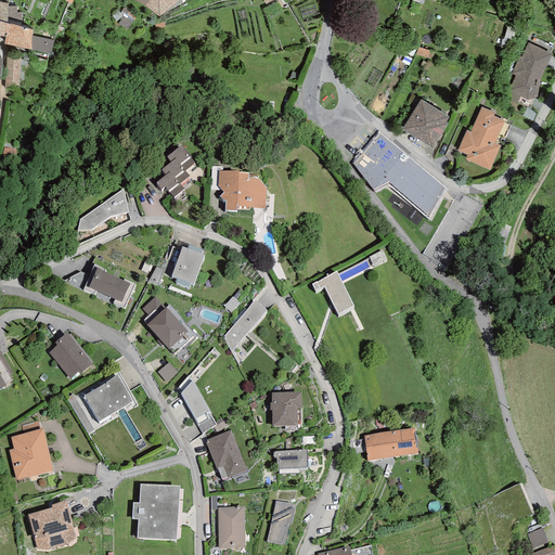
[(132,0),(145,7),(159,17),(180,1),(180,0),(132,0)]
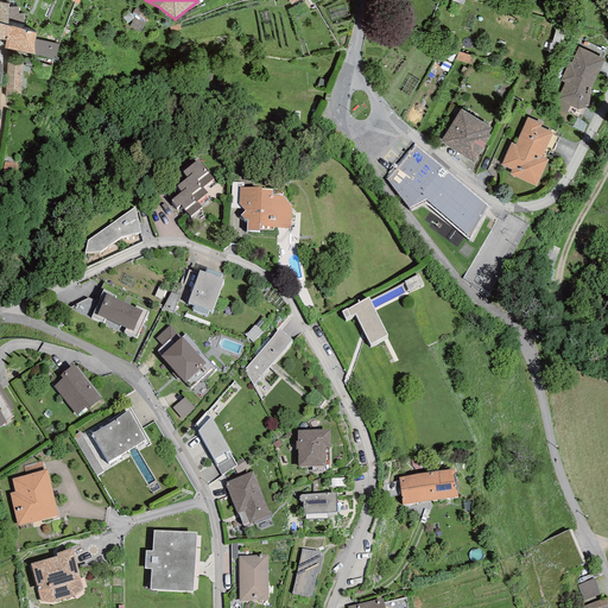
[(2,24),(0,24),(0,39),(2,40),(6,40),(4,49),(55,61),(59,45),(35,39),(36,33),(12,26),(12,27),(8,26),(2,24)]
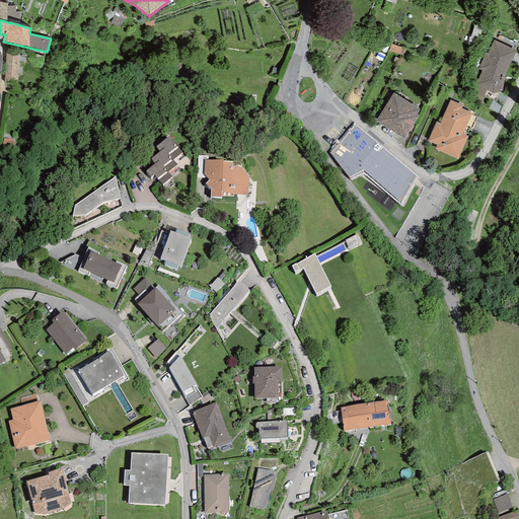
[(505,76),(515,51),(494,41),(488,54),(486,53),(478,69),(483,70),(472,92),(484,97),(487,90),(493,93),(502,91),(505,76)]
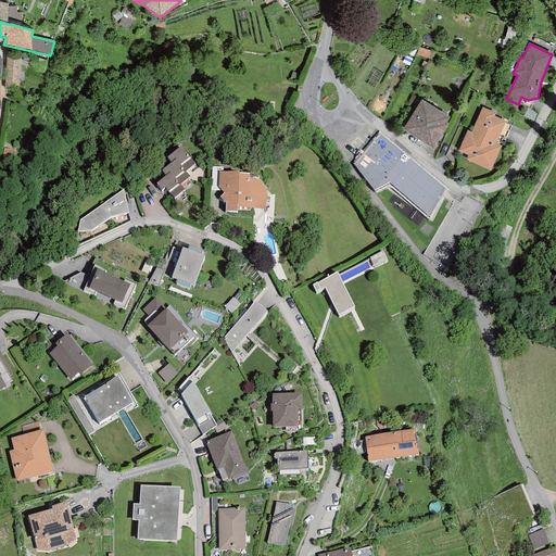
[(21,55),(7,54),(4,88),(19,89),(21,55)]
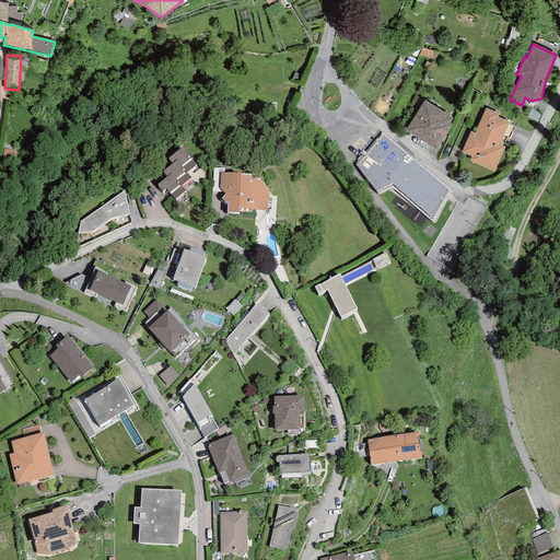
[(406,130),(436,150),(452,125),(450,124),(453,118),(424,100),(406,130)]
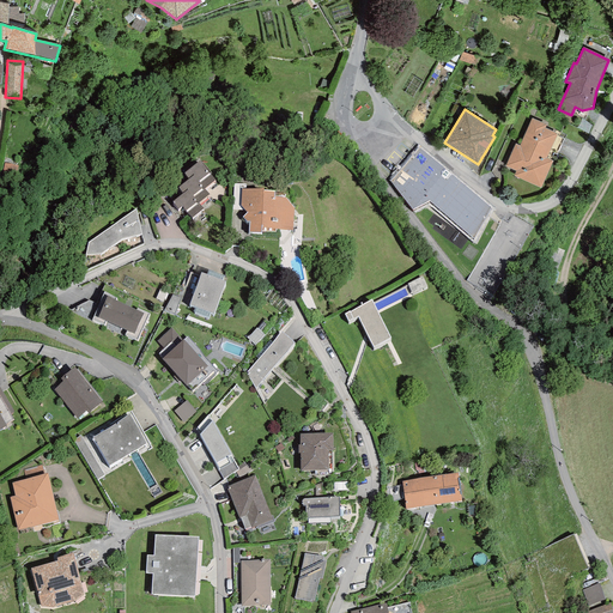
[(514,176),(540,188),(553,161),(546,158),(557,134),(545,128),(546,125),(532,119),(520,146),(515,144),(505,167),(515,171),(514,176)]
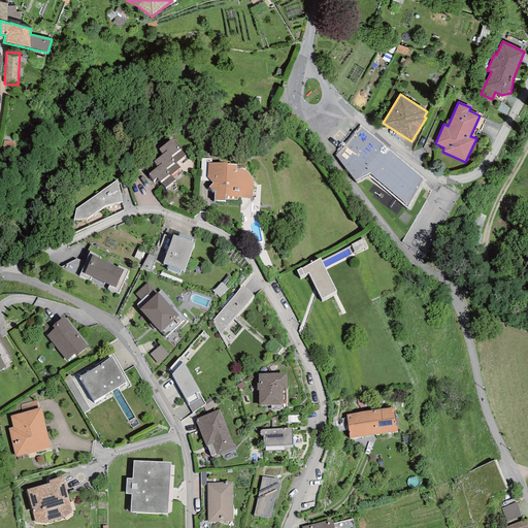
[(360,127),(335,155),(355,180),(369,173),(406,207),(424,180),(360,127)]
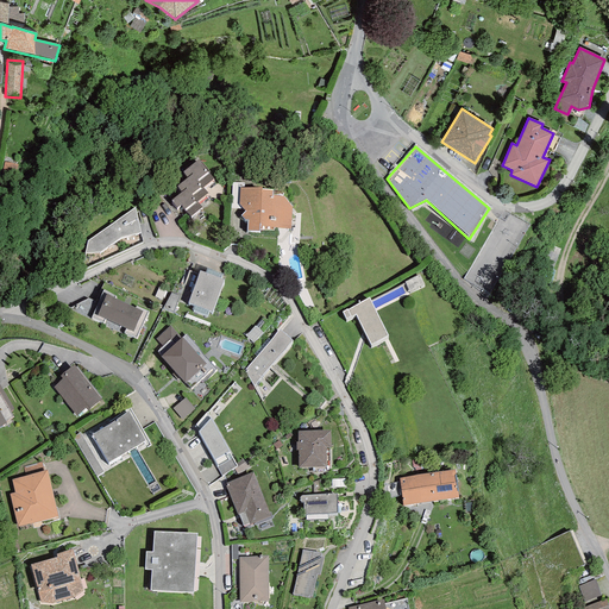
[(181,205),(190,217),(202,207),(198,201),(207,193),(202,188),(214,179),(199,159),(182,171),(187,177),(176,186),(181,192),(171,200),(176,208),(181,205)]
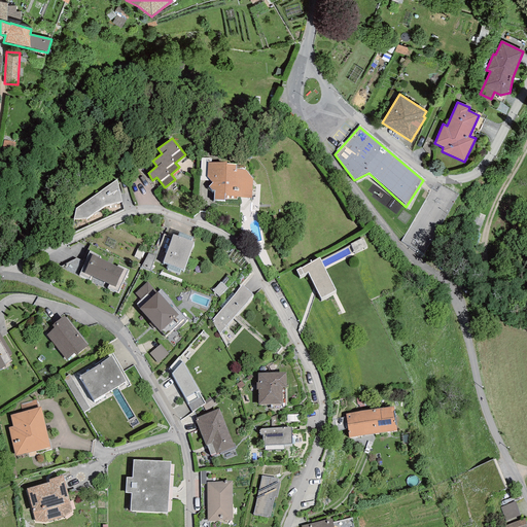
[(214,190),(214,200),(224,201),(224,199),(237,199),(237,197),(251,199),(252,179),(245,170),(236,169),(236,165),(226,164),(226,162),(208,163),(207,177),(212,182),(208,186),(212,190),(214,190)]
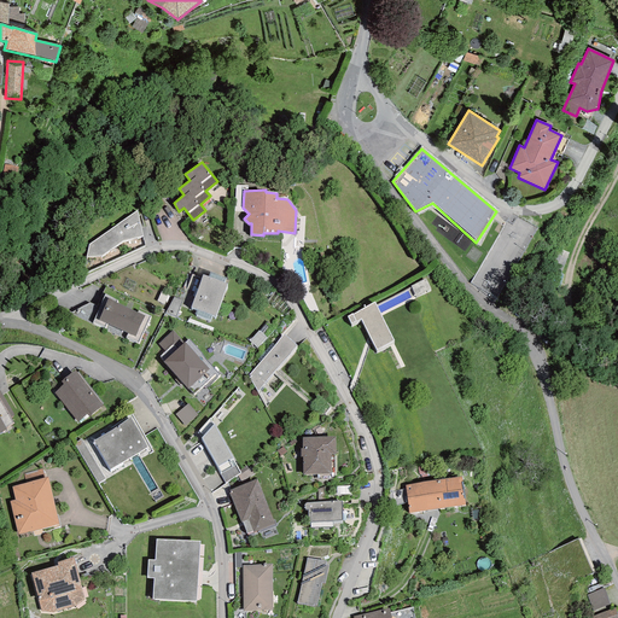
[(122,242),(143,235),(136,211),(89,244),(86,257),(101,256),(122,242)]
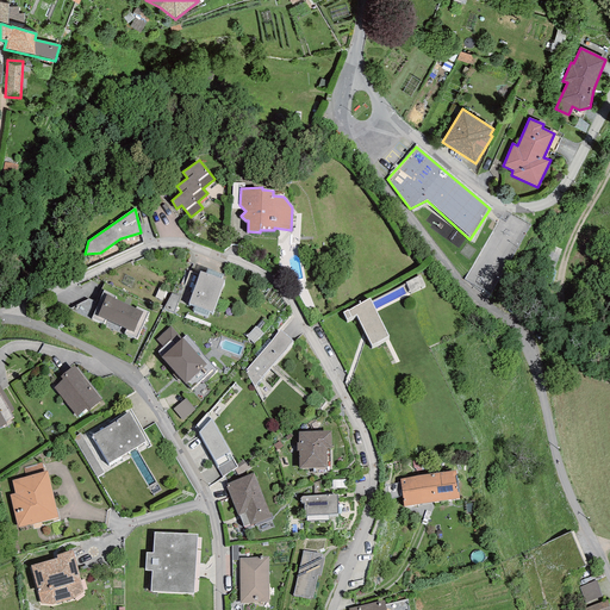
[(212,312),(224,280),(222,280),(224,274),(207,268),(205,273),(200,271),(188,303),(195,305),(193,311),(207,317),(210,311),(212,312)]
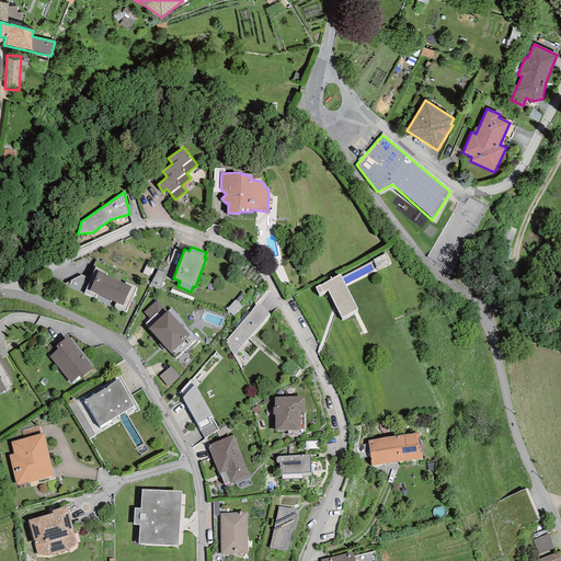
[(386,253),(373,260),(377,268),(390,262),(386,253)]
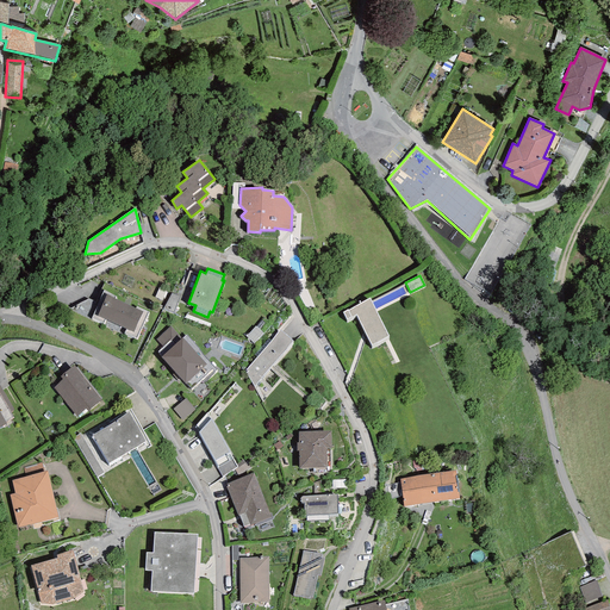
[(106,321),(114,324),(124,304),(114,299),(116,297),(104,291),(92,318),(104,324),(106,321)]
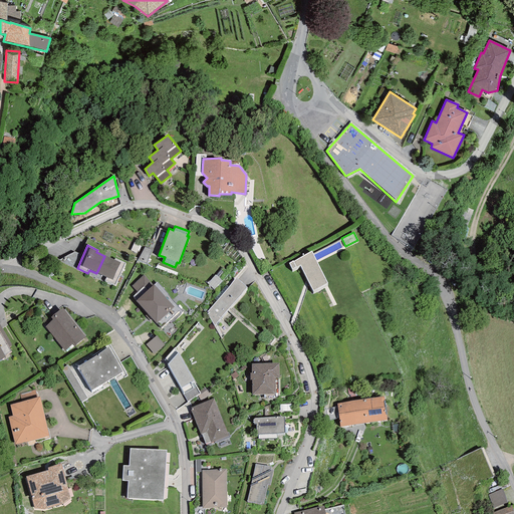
[(152,250),(145,248),(138,260),(146,264),(152,250)]
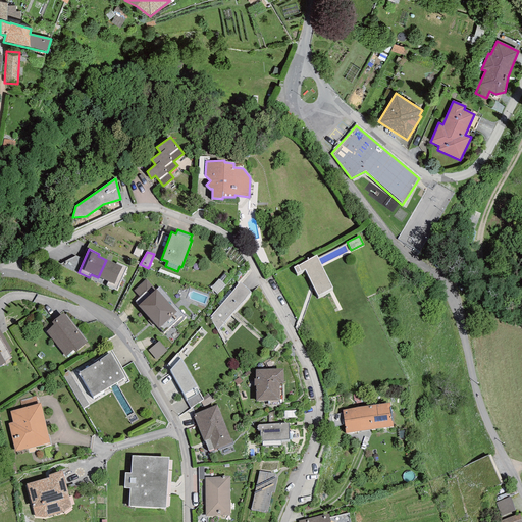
[(305,270),(317,296),(332,288),(316,256),(298,265),(298,264),(293,267),(296,273),(300,271),(301,272),(305,270)]
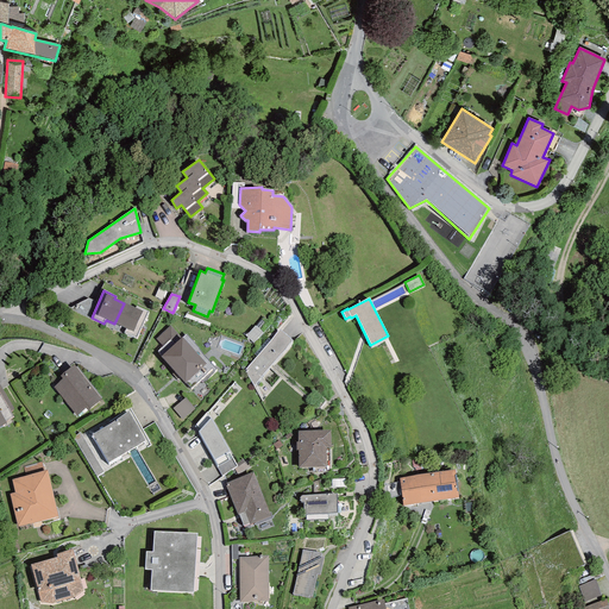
[(124,303),(114,324),(125,328),(124,333),(136,338),(148,312),(136,306),(135,308),(124,303)]
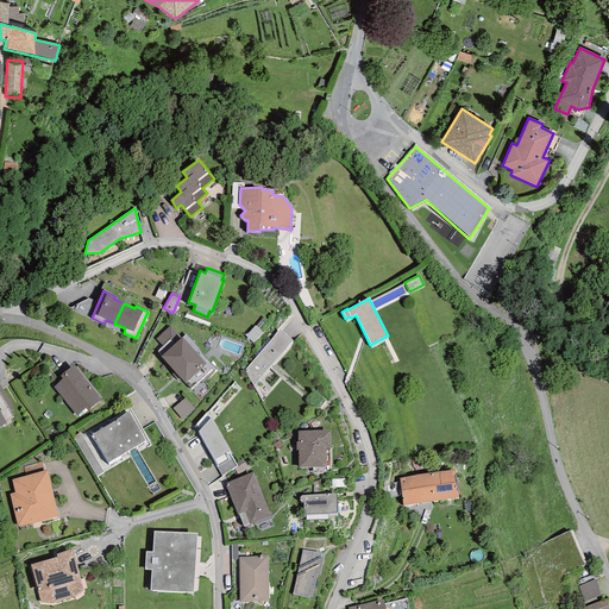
[(170,326),(156,339),(163,346),(156,352),(184,383),(186,383),(190,388),(212,369),(214,372),(217,369),(187,336),(182,339),(182,338),(181,339),(170,326)]
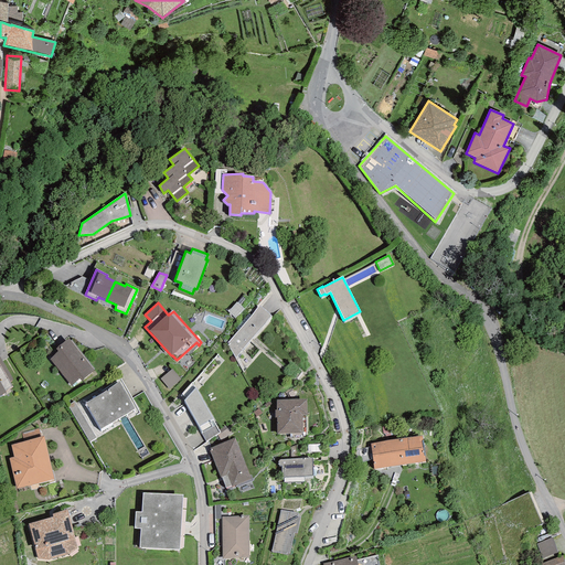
[(244,309),(236,302),(228,311),(235,318),(244,309)]
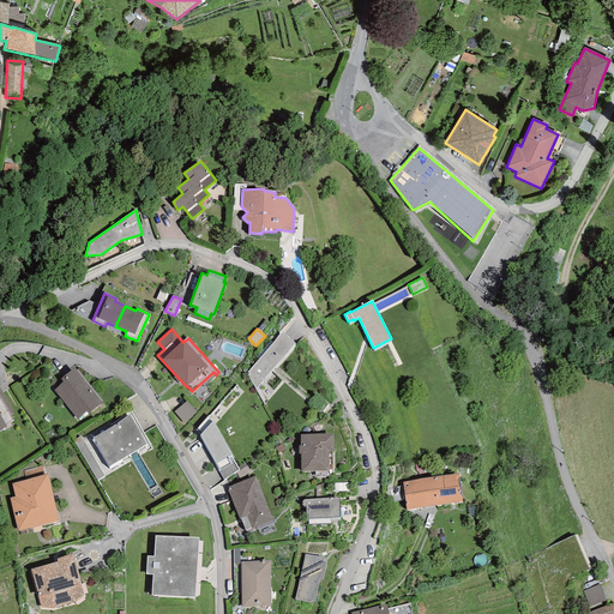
[(247,373),(256,390),(294,343),(282,332),(247,373)]
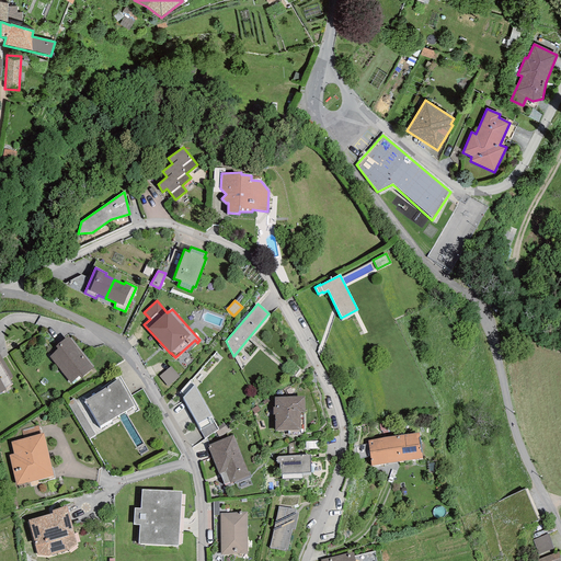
[(57,348),(49,356),(70,384),(79,376),(80,378),(93,368),(68,336),(55,346),(57,348)]
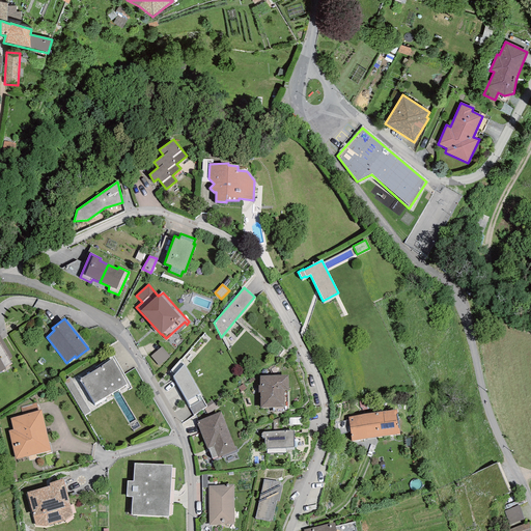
[(0,371),(5,368),(11,364),(9,359),(12,357),(0,336),(0,371)]
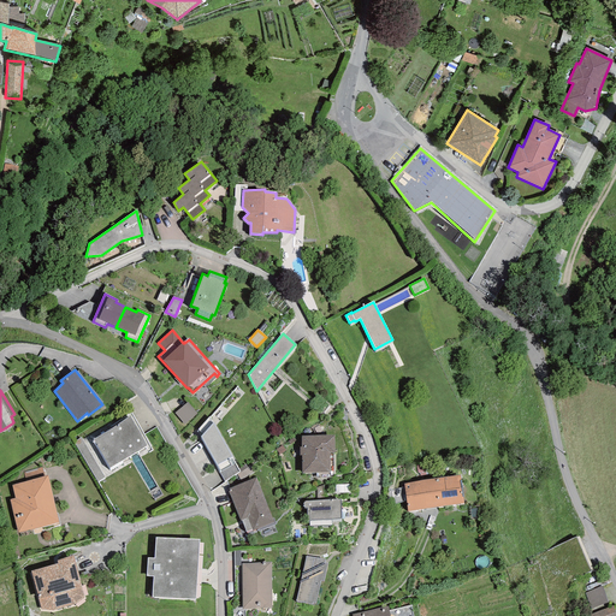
[(197,414),(188,402),(175,413),(184,425),(197,414)]
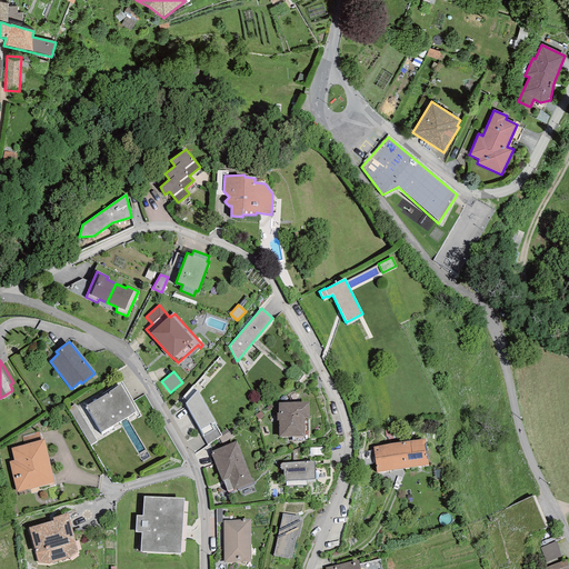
[(136,412),(120,385),(85,407),(101,432),(136,412)]
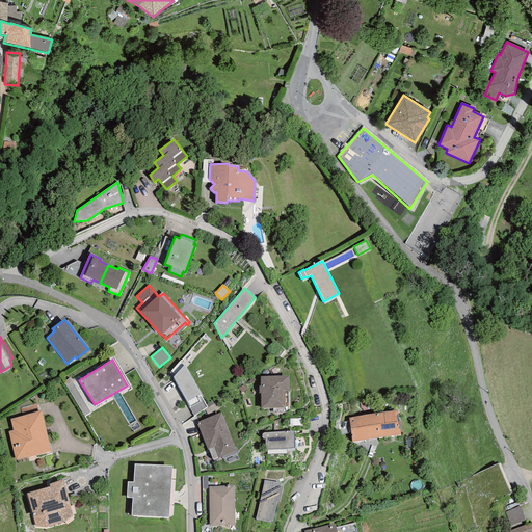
[(184,365),(173,377),(193,416),(207,406),(201,395),(184,365)]
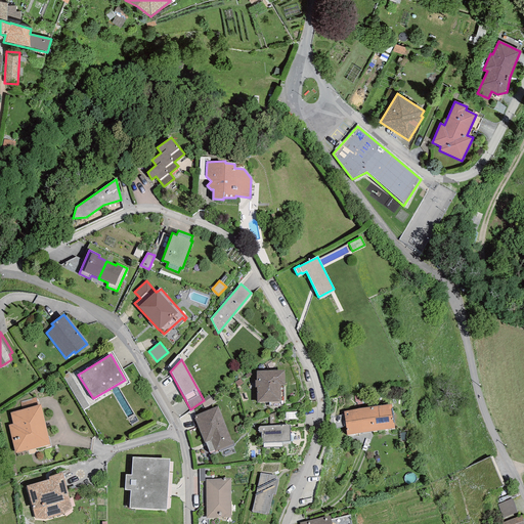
[(256,388),(257,402),(268,402),(268,406),(284,406),(284,386),(285,386),(284,370),(256,370),(256,381),(255,381),(255,388),(256,388)]
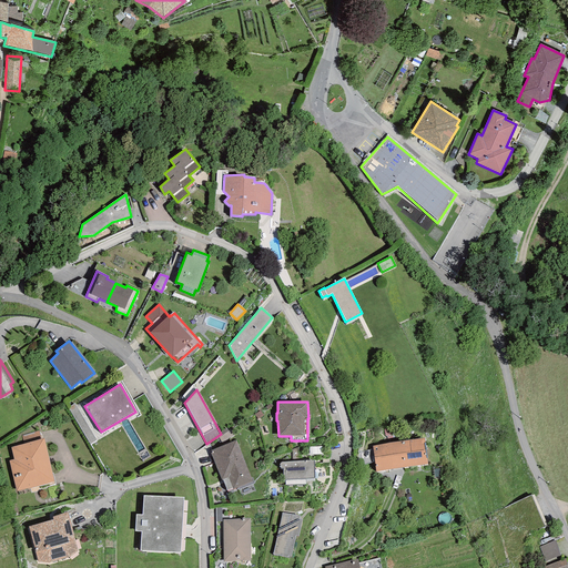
[(97,440),(74,404),(68,407),(90,445),(97,440)]
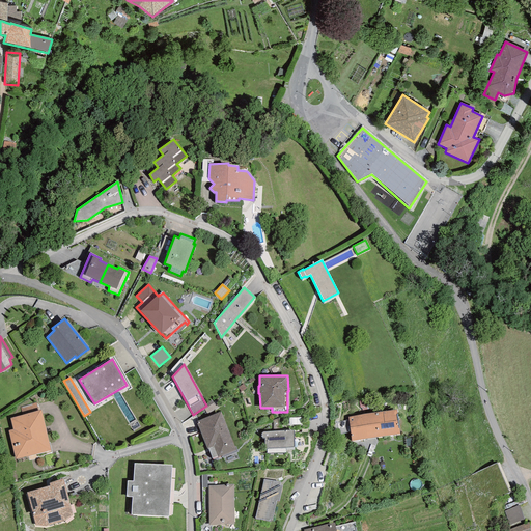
[(8,430),(16,459),(51,450),(40,410),(38,411),(36,403),(20,407),(22,415),(10,418),(12,429),(8,430)]
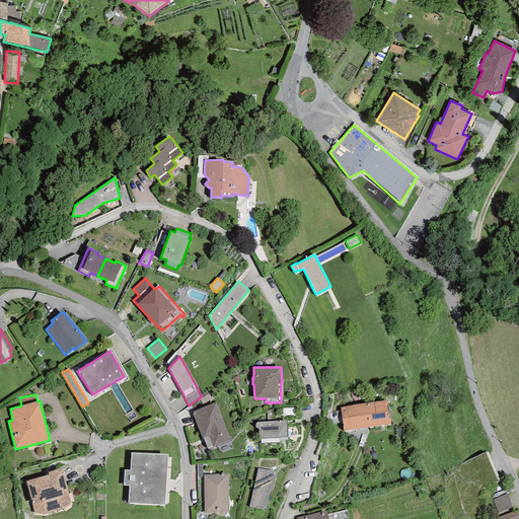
[(387,400),(340,408),(344,431),(390,425),(387,400)]
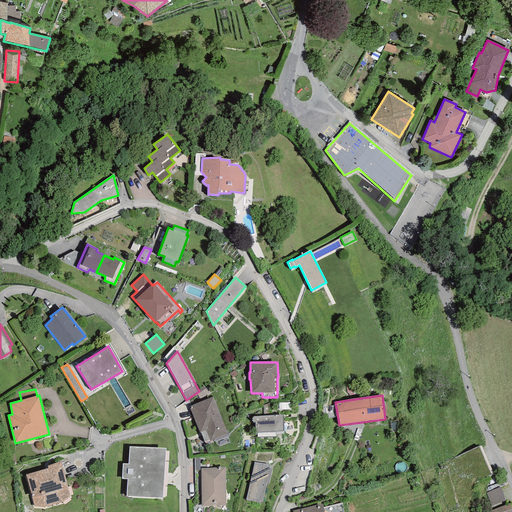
[(201,433),(204,442),(210,440),(210,441),(214,440),(215,442),(230,436),(227,430),(226,430),(213,396),(189,406),(199,433),(201,433)]
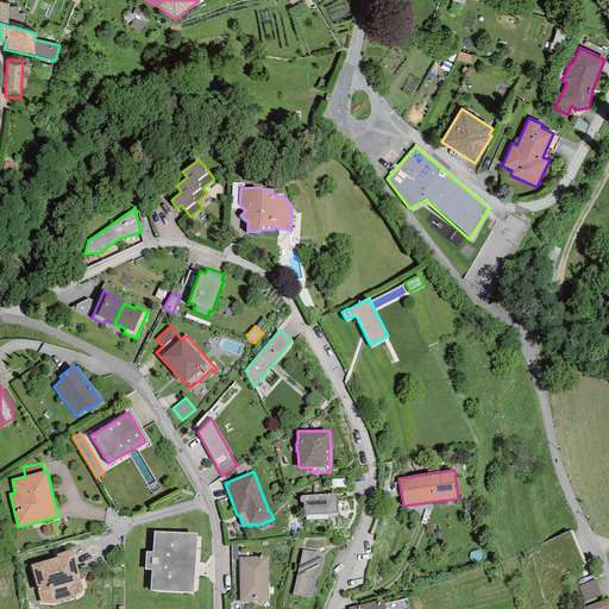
[(303,515),(337,513),(337,494),(303,495),(302,496),(301,496),(300,498),(300,500),(300,501),(301,502),(303,502),(303,515)]
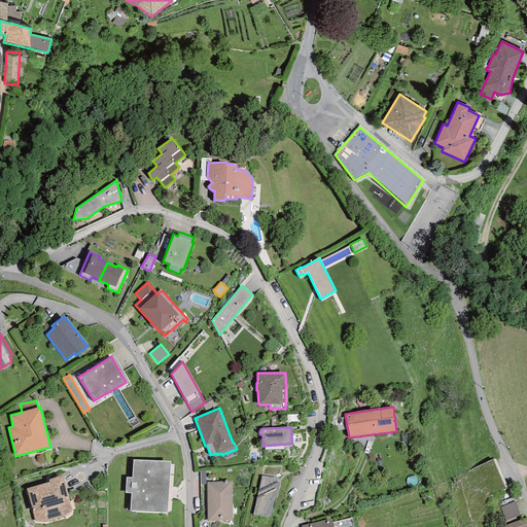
[(167,513),(171,461),(133,460),(132,478),(127,478),(126,493),(131,493),(130,511),(167,513)]
